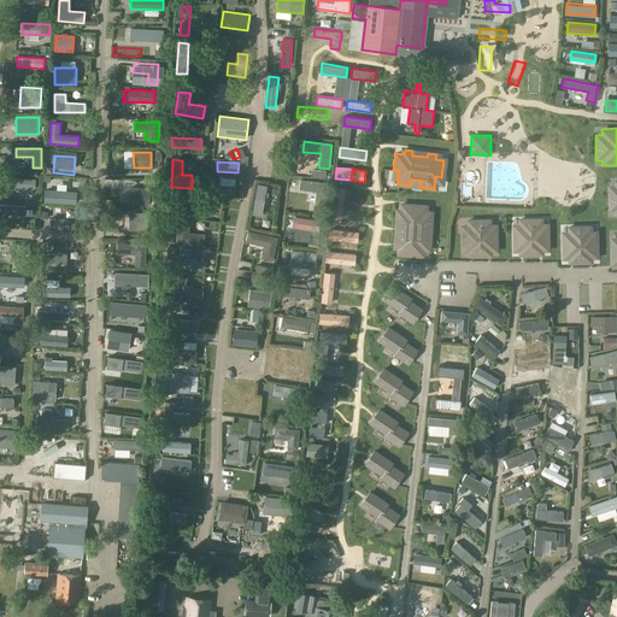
[(463,169),(462,182),(474,183),(475,171),(463,169)]
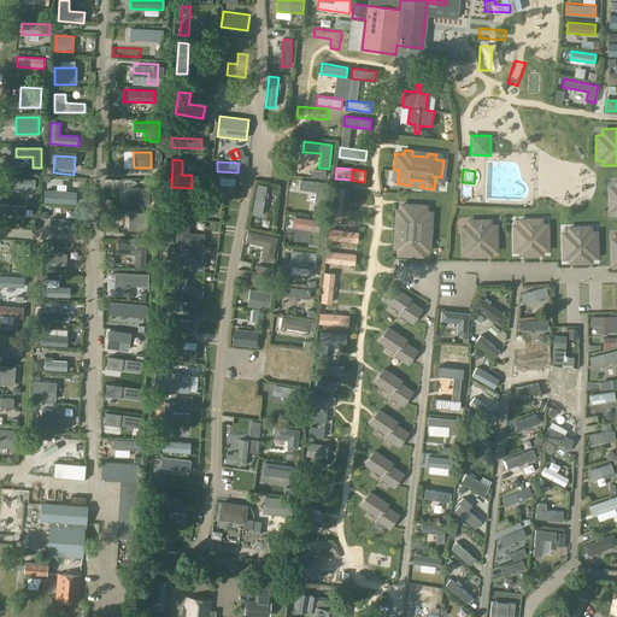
[(218,184),(219,174),(211,172),(210,183),(209,183),(207,192),(234,195),(235,187),(218,184)]
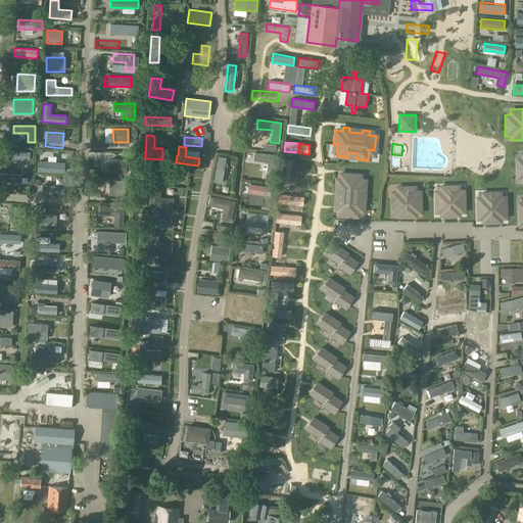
[(1,149),(0,157),(22,158),(22,151),(1,149)]
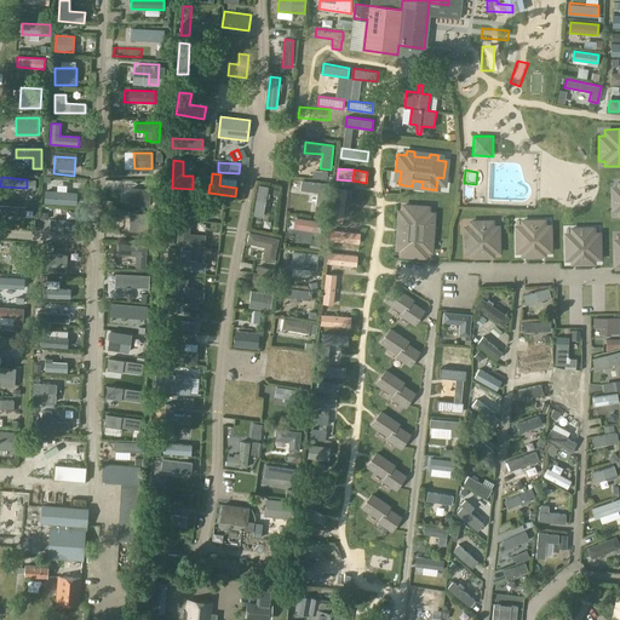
[(328,184),(300,181),(299,190),(317,193),(315,206),(325,207),(327,194),(328,194),(328,184)]
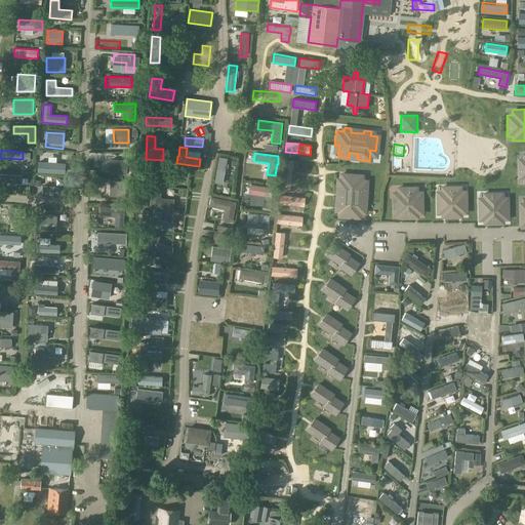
[(498,155),(487,154),(486,168),(498,168),(498,155)]
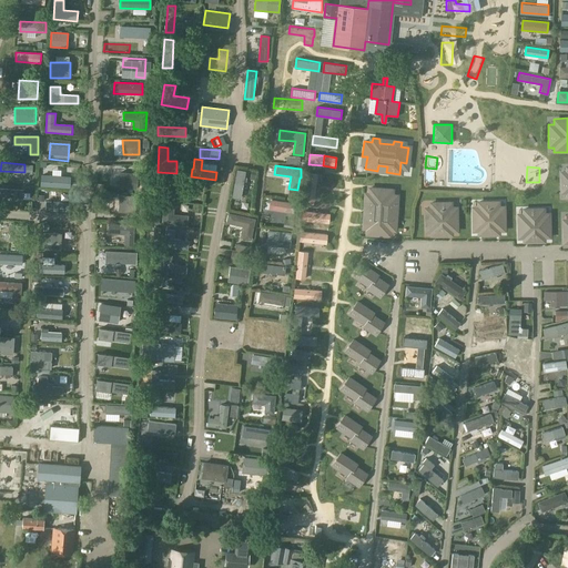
[(236,170),(232,198),(241,199),(245,171),(236,170)]
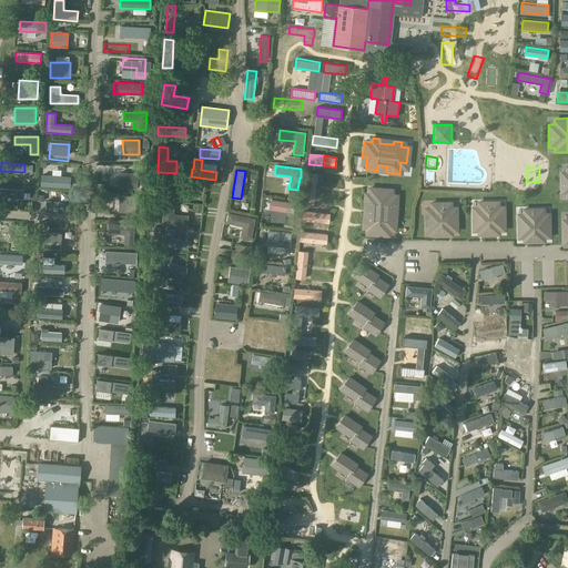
[(120,173),(119,189),(137,190),(138,175),(120,173)]
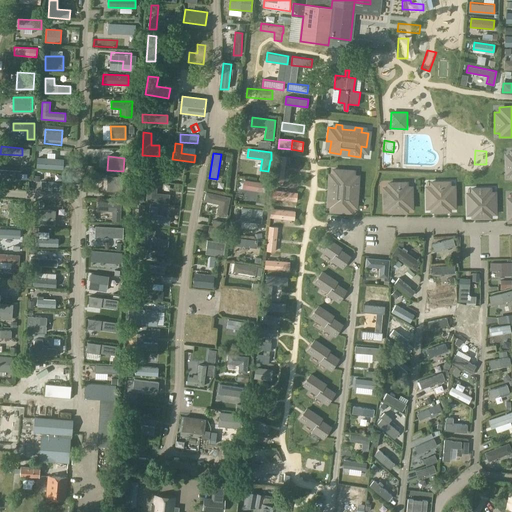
[(277,156),(276,168),(285,169),(286,158),(277,156)]
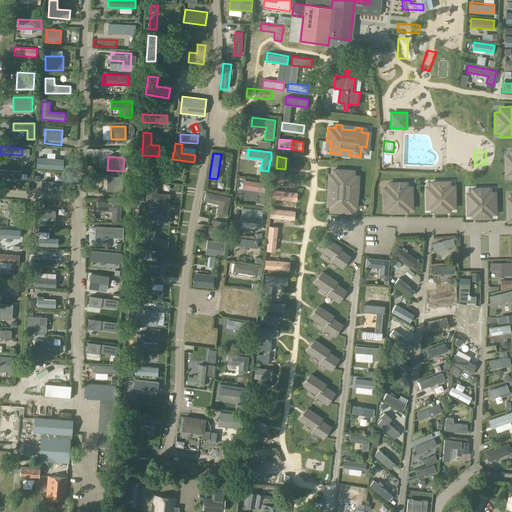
[(155,170),(156,164),(147,162),(145,178),(164,180),(165,171),(155,170)]
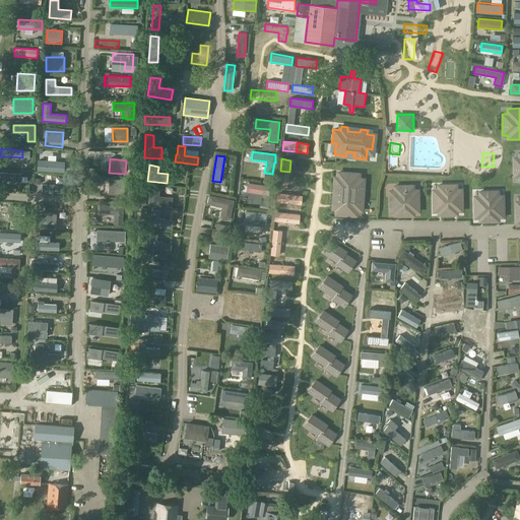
[(289,172),(280,171),(278,184),(287,185),(289,172)]
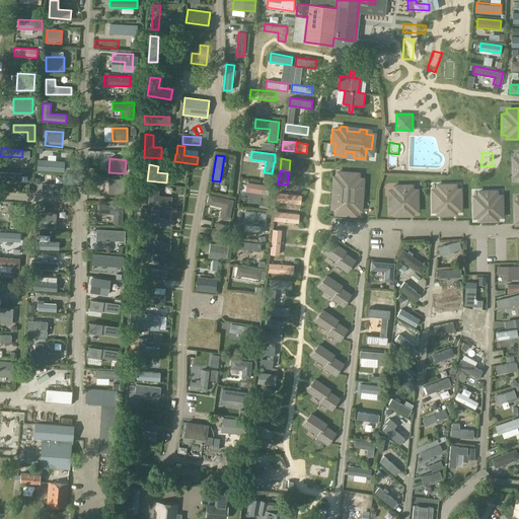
[(0,171),(0,179),(20,180),(21,173),(0,171)]
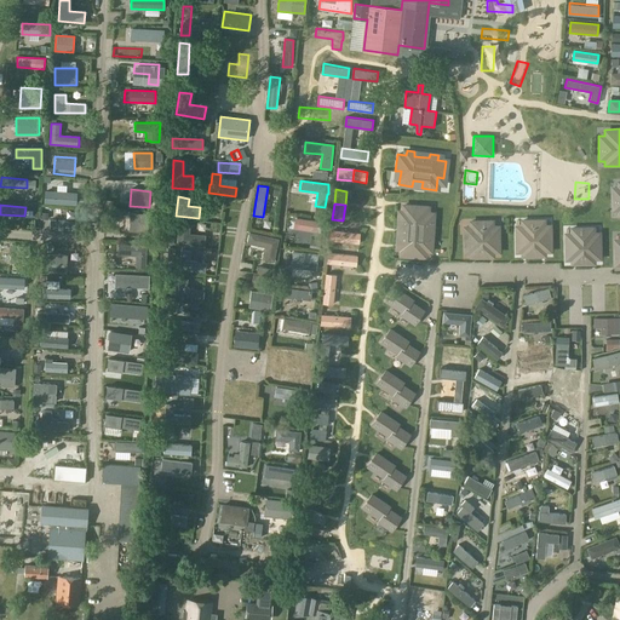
[(394,237),(394,246),(397,246),(396,254),(413,257),(414,251),(428,252),(429,237),(423,237),(424,228),(430,228),(431,214),(418,213),(418,207),(401,205),(400,214),(396,213),(395,222),(400,222),(397,237),(394,237)]
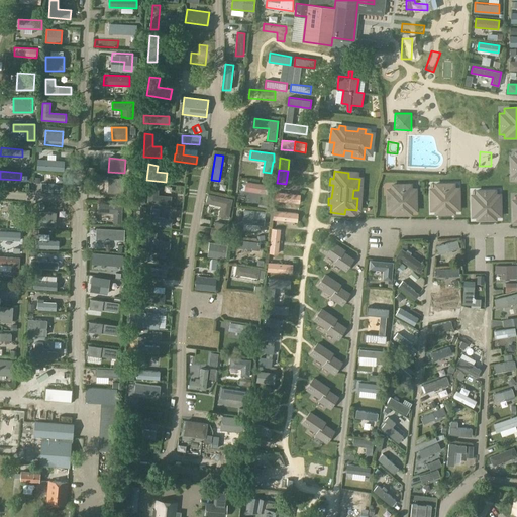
[(108,178),(108,194),(116,194),(116,196),(121,196),(121,194),(123,194),(124,179),(108,178)]
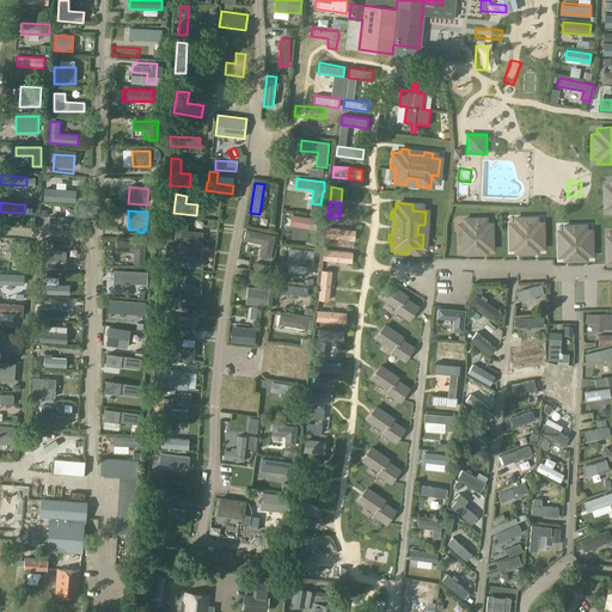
[(316,230),(318,219),(292,215),(289,226),(316,230)]
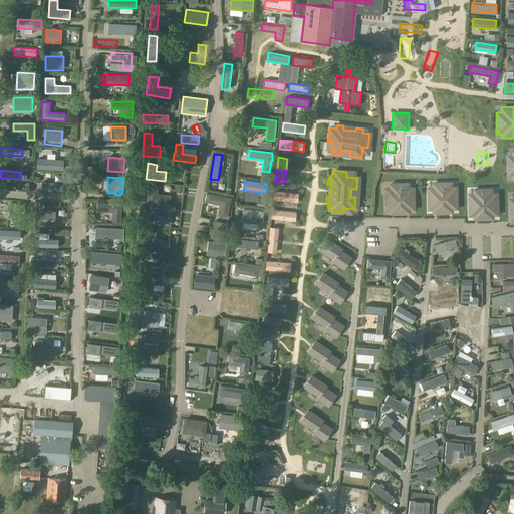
[(427,187),(428,211),(433,211),(433,214),(454,214),(454,210),(459,210),(458,187),(453,187),(453,182),(432,182),(432,187),(427,187)]
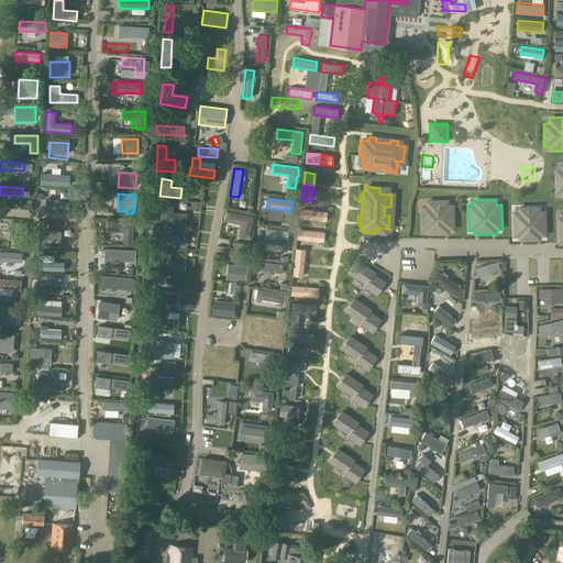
[(44,200),(44,209),(67,210),(68,201),(44,200)]
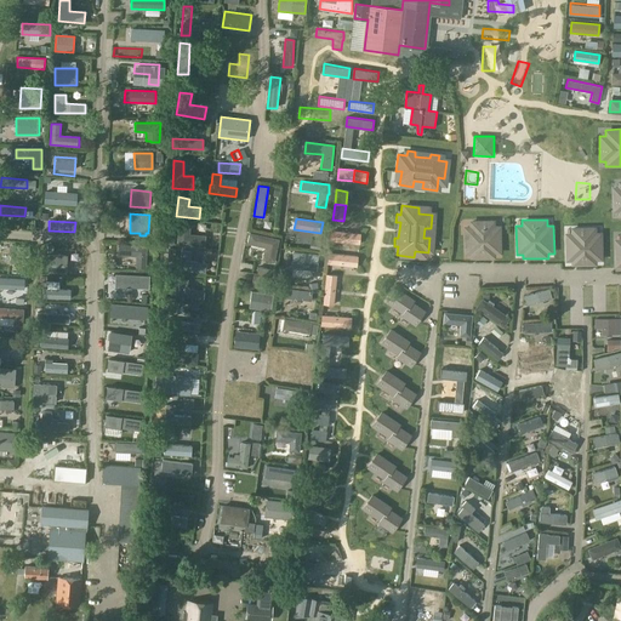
[(465,227),(465,256),(471,256),(471,260),(496,260),(496,255),(502,255),(501,227),(496,227),(496,221),(469,221),(469,227),(465,227)]
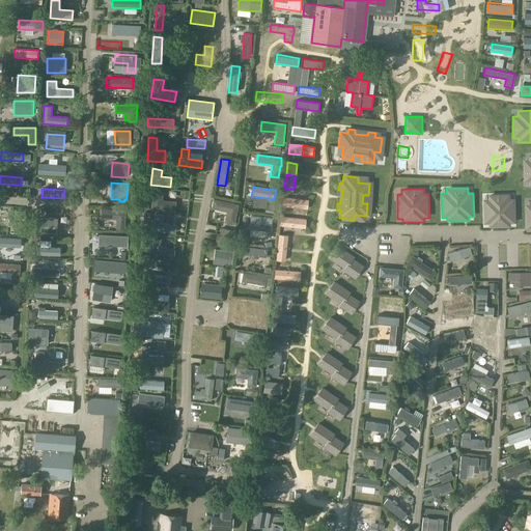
[(151,210),(175,212),(176,202),(162,201),(163,191),(154,190),(151,210)]
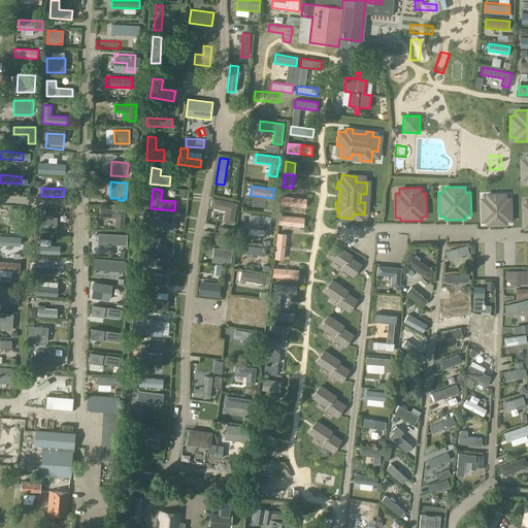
[(481,198),(481,223),(486,223),(486,227),(507,226),(507,223),(513,222),(513,198),(507,198),(507,193),(485,193),(485,198),(481,198)]
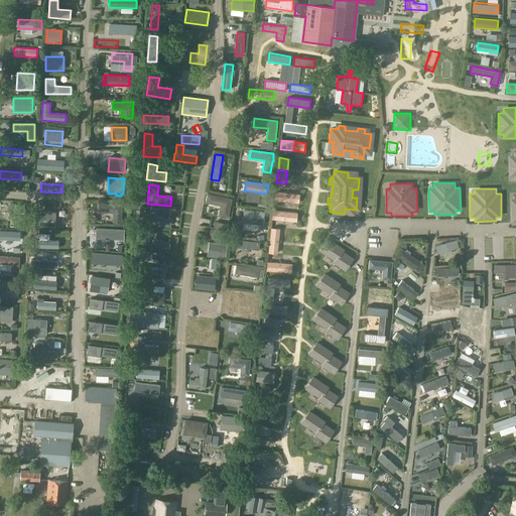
[(275,191),(274,201),(286,202),(286,201),(287,194),(275,191)]
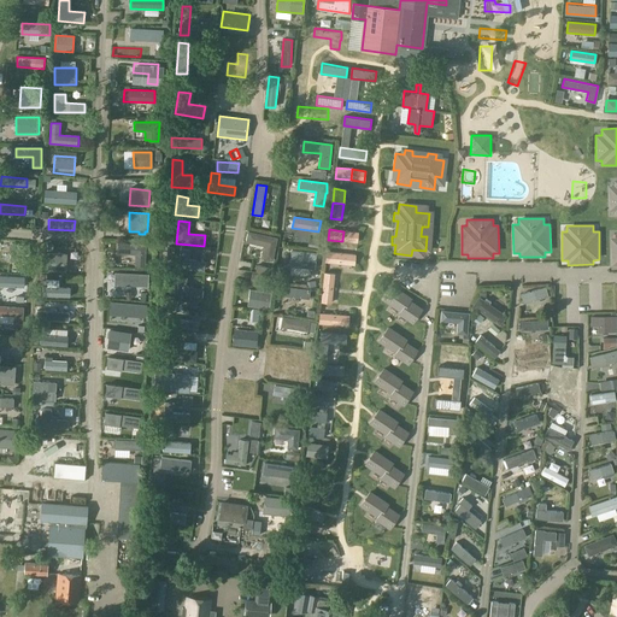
[(278,238),(248,231),(246,242),(265,247),(263,259),(272,260),(278,238)]
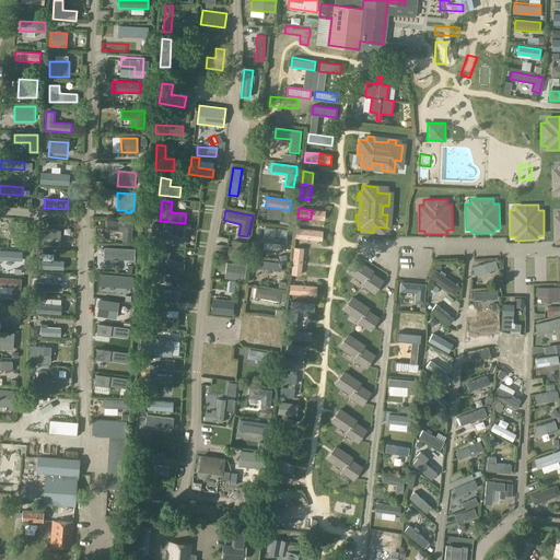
[(311,218),(311,219),(324,221),(325,211),(312,210),(311,218)]
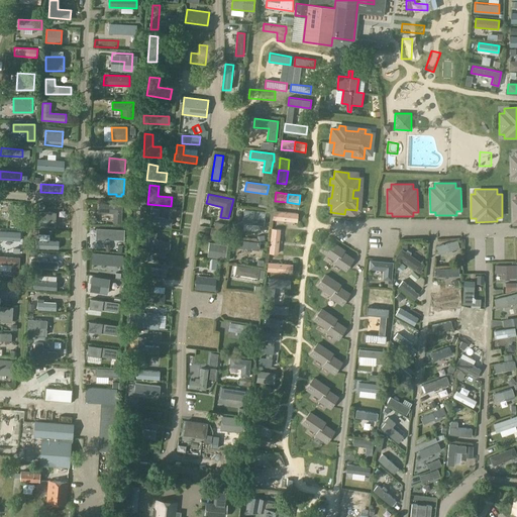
[(9,204),(8,219),(23,220),(24,205),(9,204)]
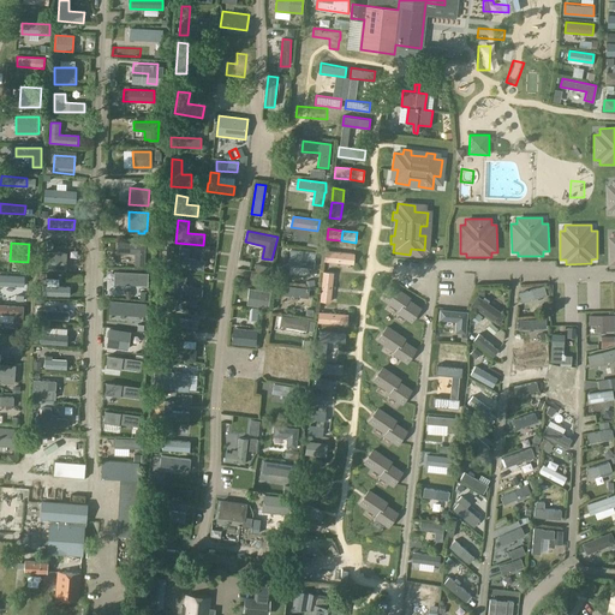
[(118,243),(118,252),(135,254),(135,264),(144,266),(145,244),(118,243)]
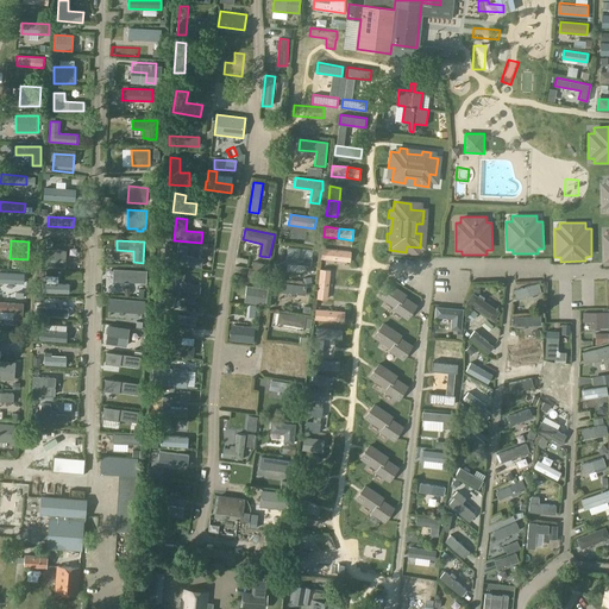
[(176,265),(201,268),(202,258),(186,257),(187,246),(177,246),(176,265)]
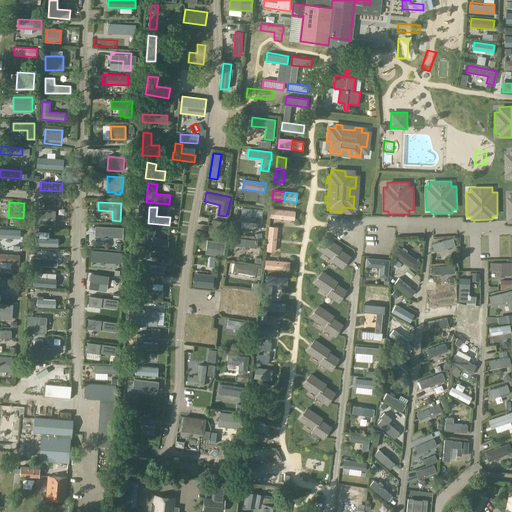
[(241,221),(261,223),(263,210),(242,208),(241,221)]
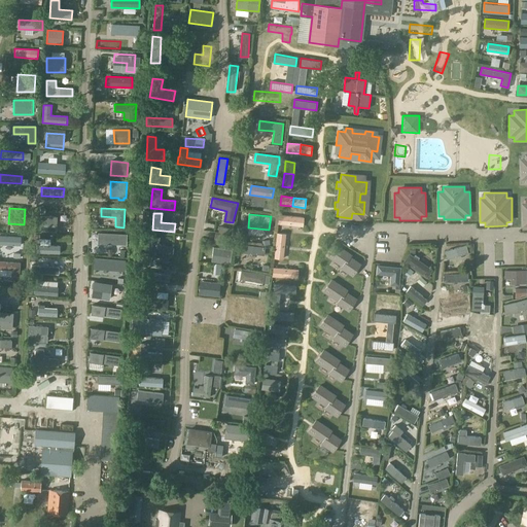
[(40,215),(40,232),(57,232),(57,216),(40,215)]
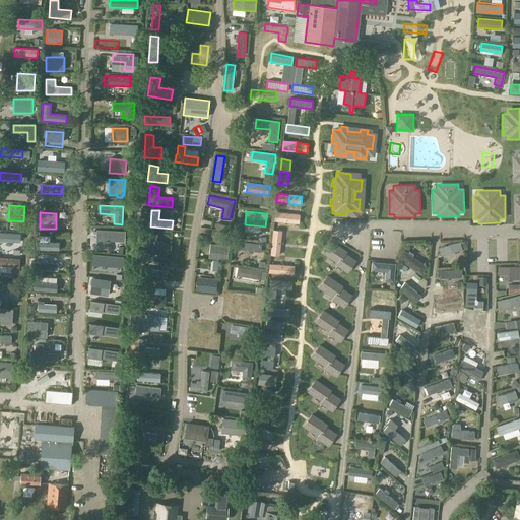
[(274,212),(273,221),(286,222),(286,221),(287,213),(274,212)]
